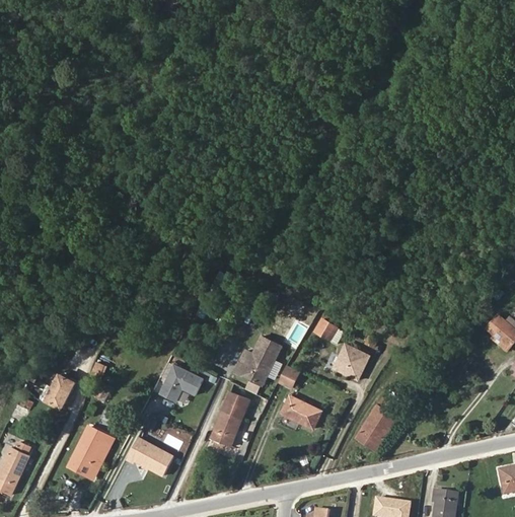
[(329,340),(336,328),(318,319),(313,330),(329,340)]
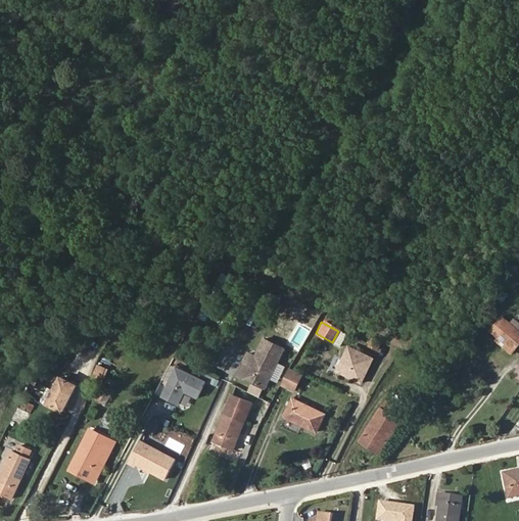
[(512,353),(518,343),(518,338),(497,323),(487,336),(493,340),(491,344),(496,347),(499,343),(512,353)]
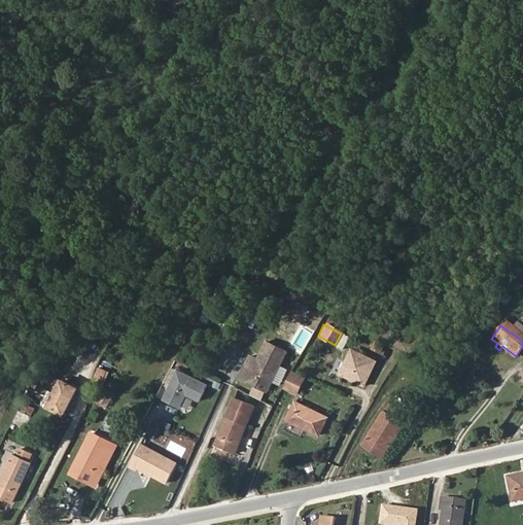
[(251,329),(244,345),(253,349),(260,334),(251,329)]
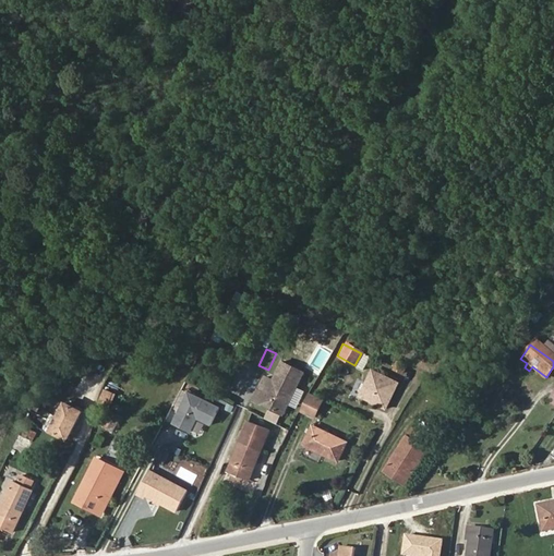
[(368,357),(361,353),(354,365),(362,369),(368,357)]
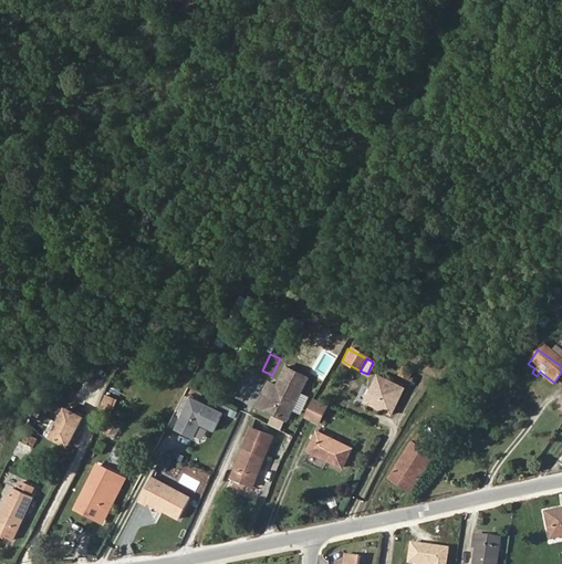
[(399,367),(395,378),(407,384),(412,372),(399,367)]
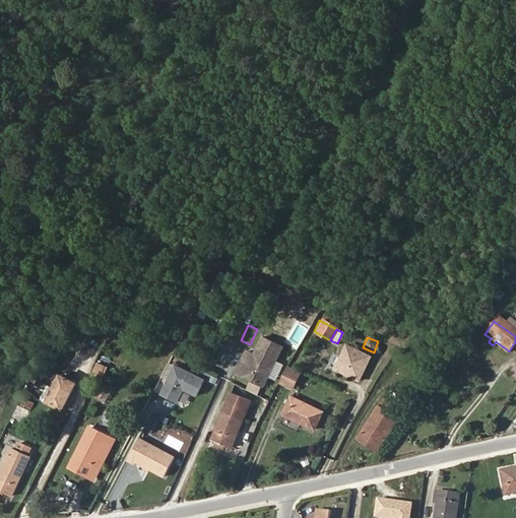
[(261,338),(242,377),(263,387),(281,348),(261,338)]
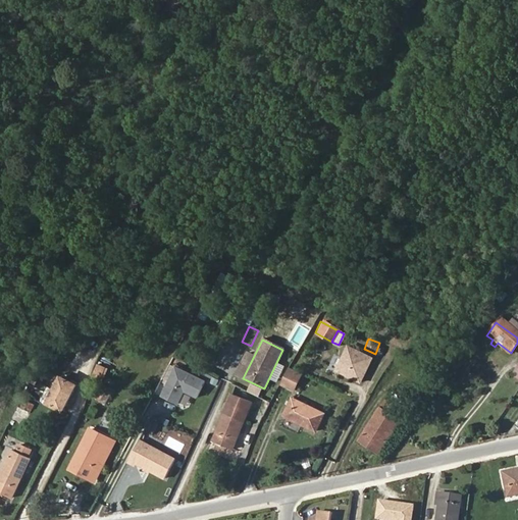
[(509,357),(511,353),(498,343),(495,347),(509,357)]
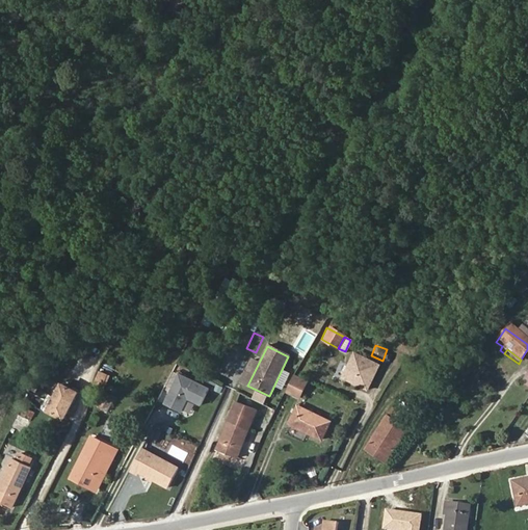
[(352,353),(340,378),(366,390),(377,365),(352,353)]
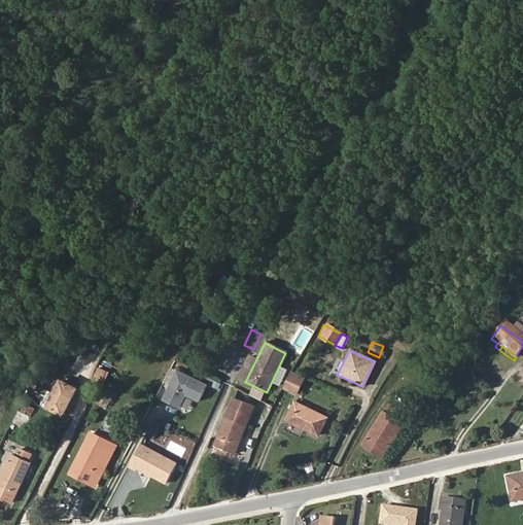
[(206,385),(177,370),(162,399),(178,408),(184,394),(198,401),(206,385)]
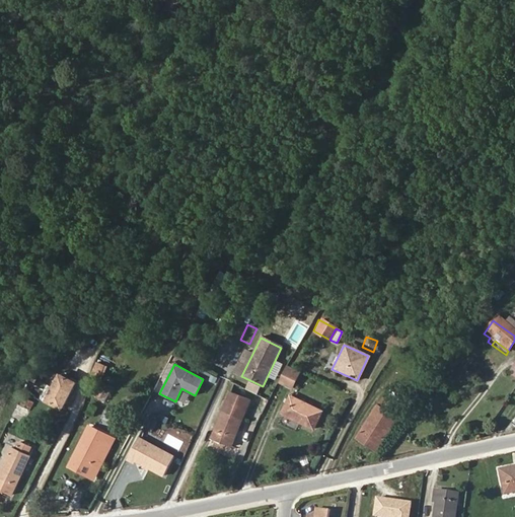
[(297,372),(285,366),(276,381),(289,388),(297,372)]
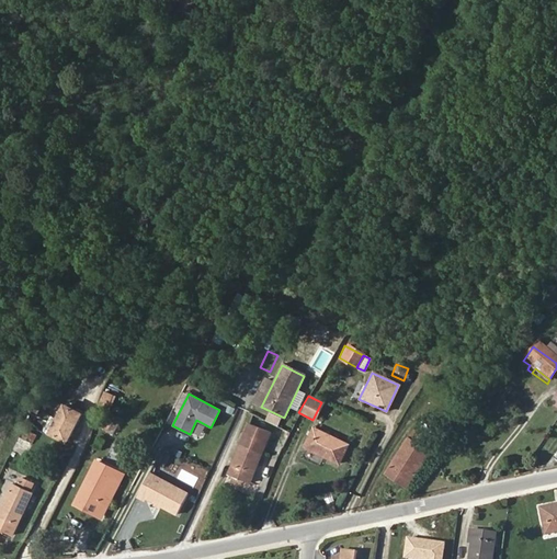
[(454,417),(466,402),(461,397),(447,412),(454,417)]
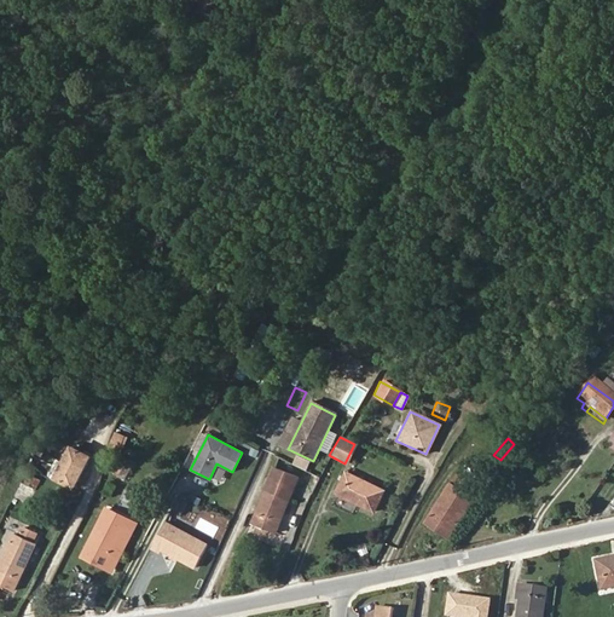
[(88,459),(70,450),(54,480),(74,490),(88,459)]
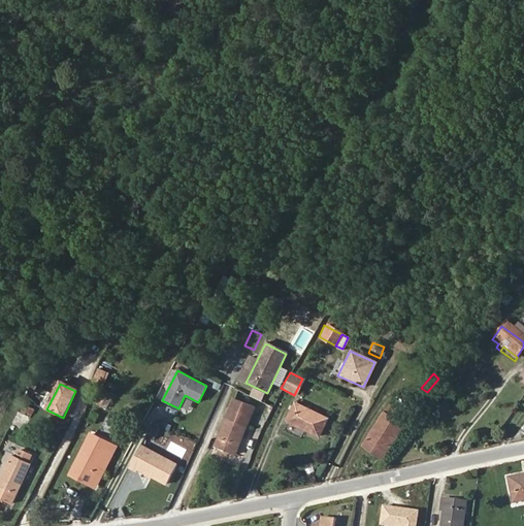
[(222,451),(230,454),(250,409),(228,400),(209,447),(216,449),(222,451)]
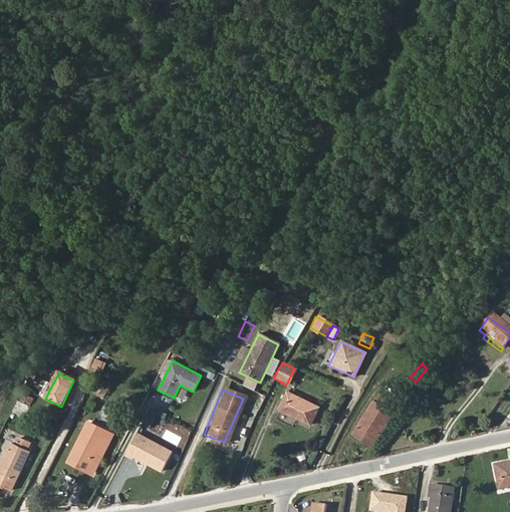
[(297,396),(286,390),(277,409),(288,414),(297,396)]
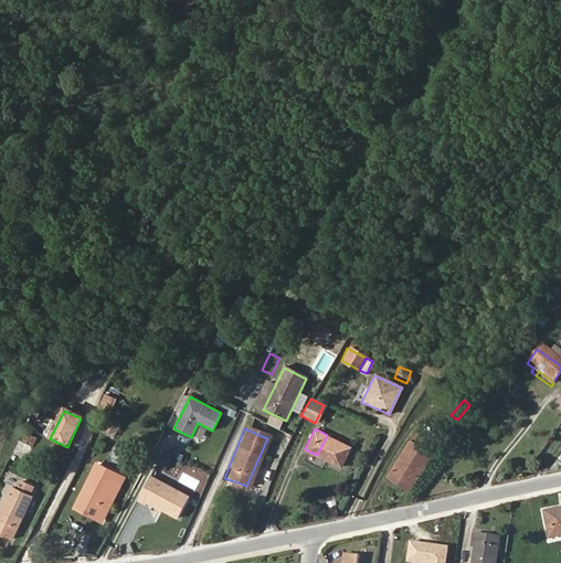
[(415,431),(385,478),(408,492),(437,445),(415,431)]
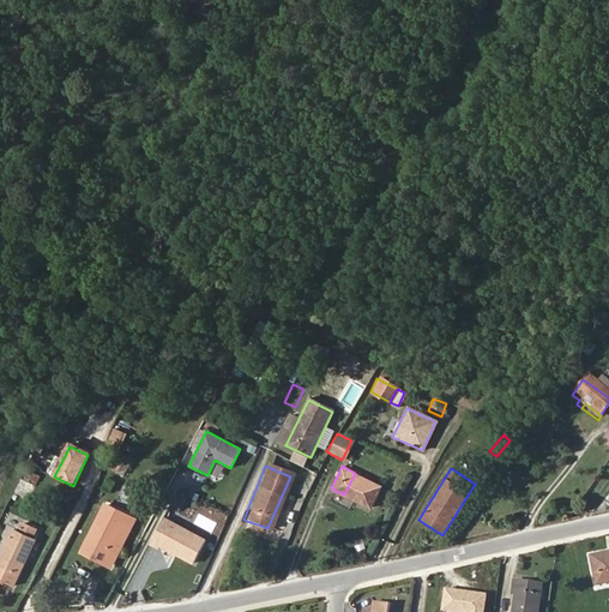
[(355,473),(344,495),(361,503),(372,481),(355,473)]
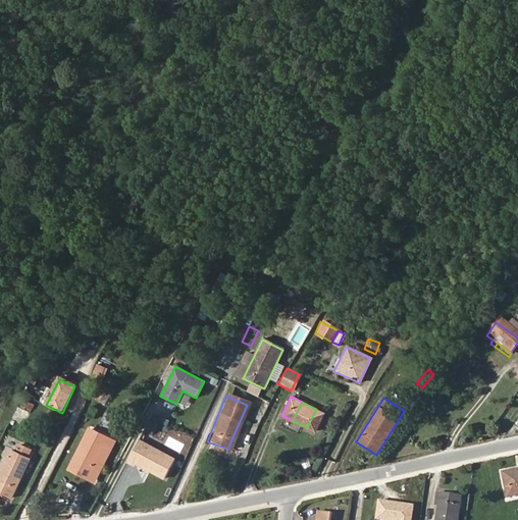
[(307,427),(314,430),(322,412),(316,409),(307,427)]
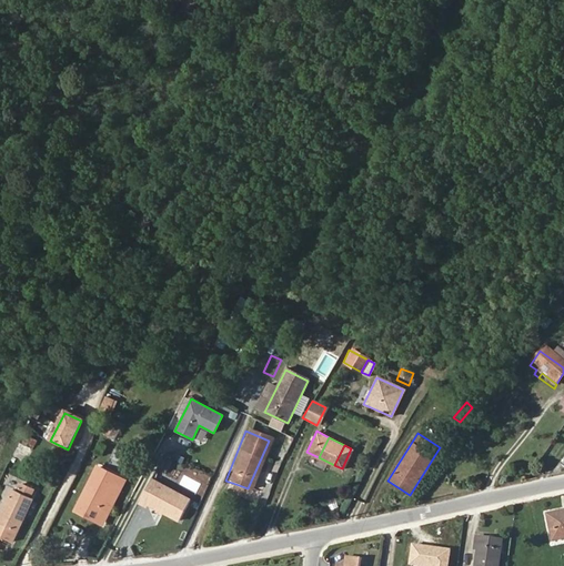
[(111,486),(86,475),(70,508),(94,519),(111,486)]
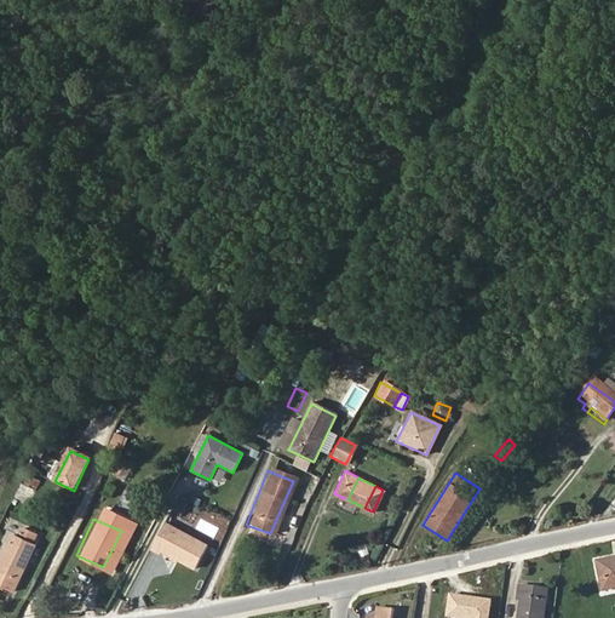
[(208,544),(165,524),(153,549),(161,553),(162,550),(197,567),(208,544)]
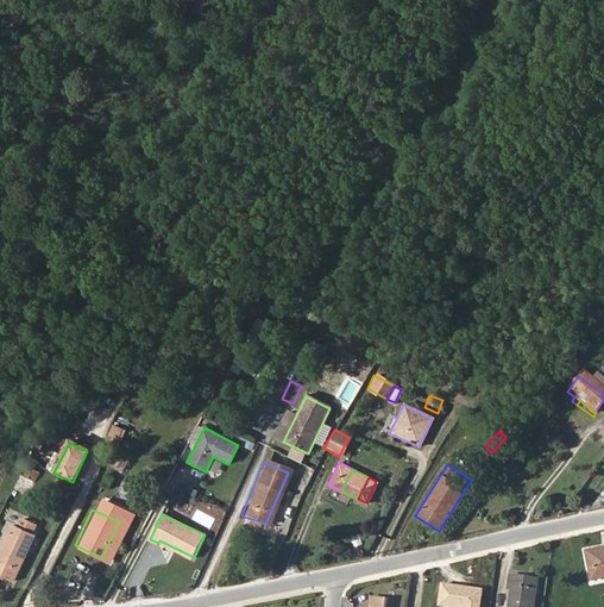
[(36,532),(31,531),(36,521),(21,515),(18,525),(13,523),(0,554),(0,576),(14,582),(36,532)]
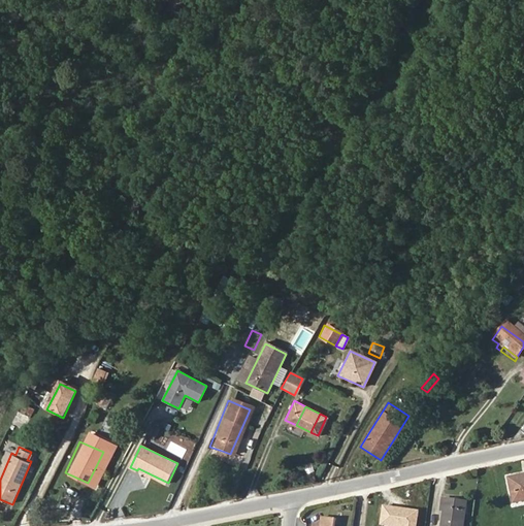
[(523,474),(504,479),(510,503),(523,500),(523,474)]
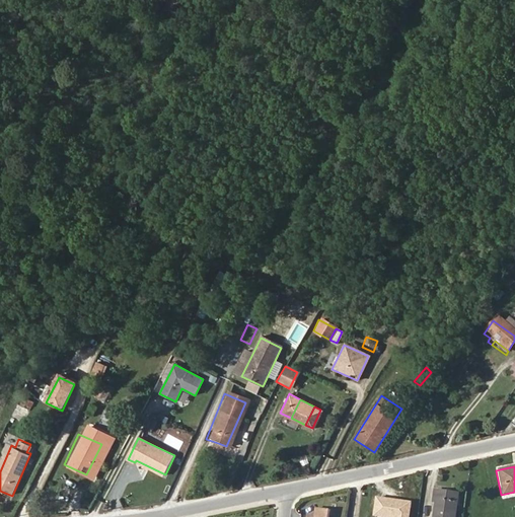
[(439,516),(443,494),(434,493),(430,516),(439,516)]
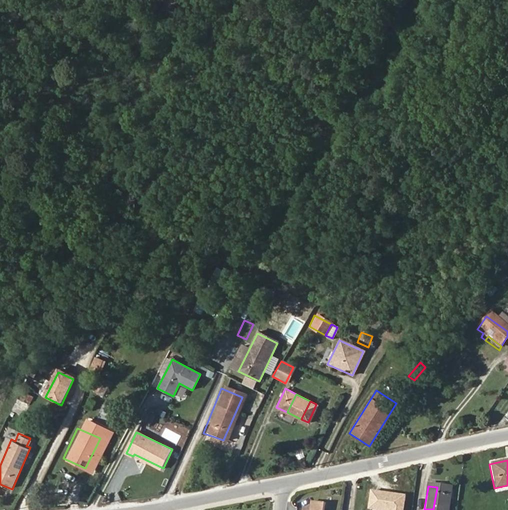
[(445,509),(449,489),(437,487),(433,509),(445,509)]
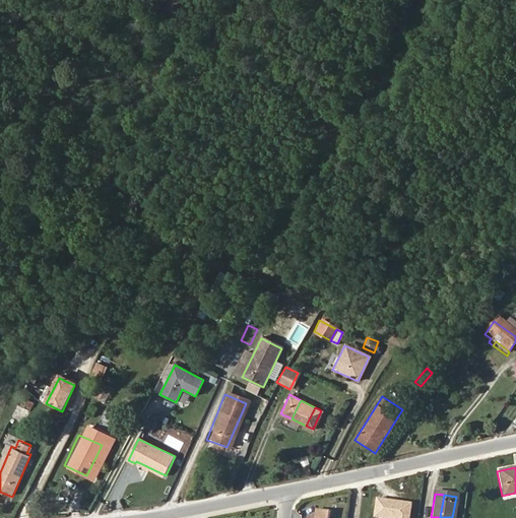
[(406,517),(409,506),(398,504),(376,501),(373,517),(406,517)]
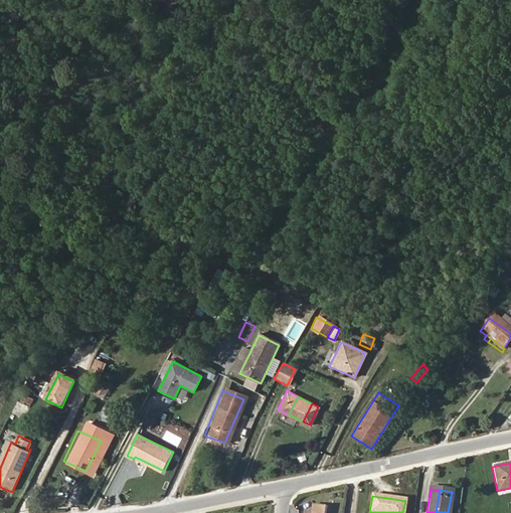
[(314,504),(312,512),(326,512),(327,506),(314,504)]
